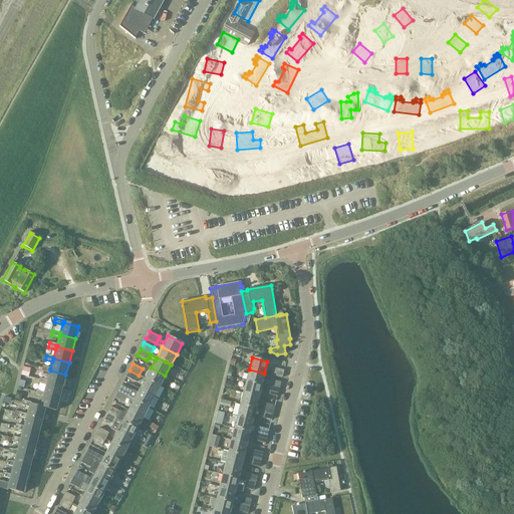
[(47,381),(47,382),(62,387),(65,374),(50,370),(50,368),(43,366),(41,371),(49,373),(47,381)]
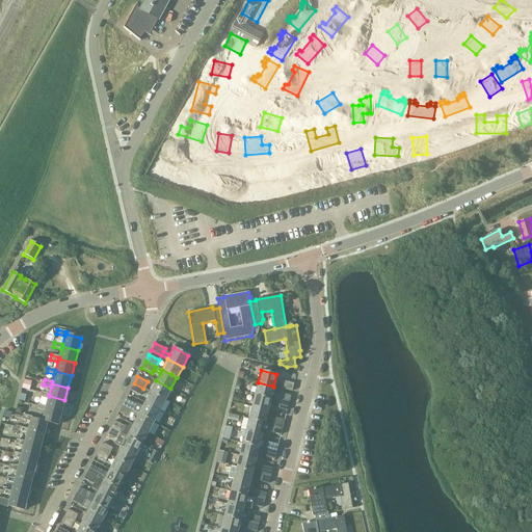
[(24,380),(22,389),(29,391),(31,382),(24,380)]
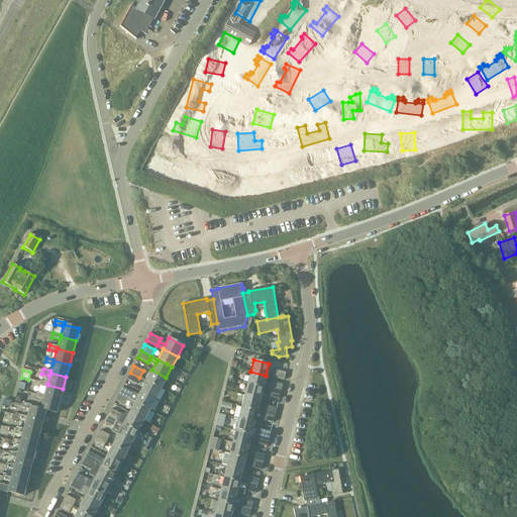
[(151,370),(146,381),(161,389),(166,378),(151,370)]
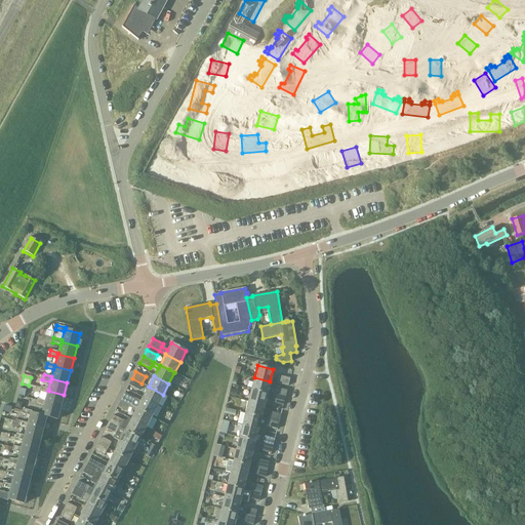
[(279,375),(277,384),(288,386),(290,378),(279,375)]
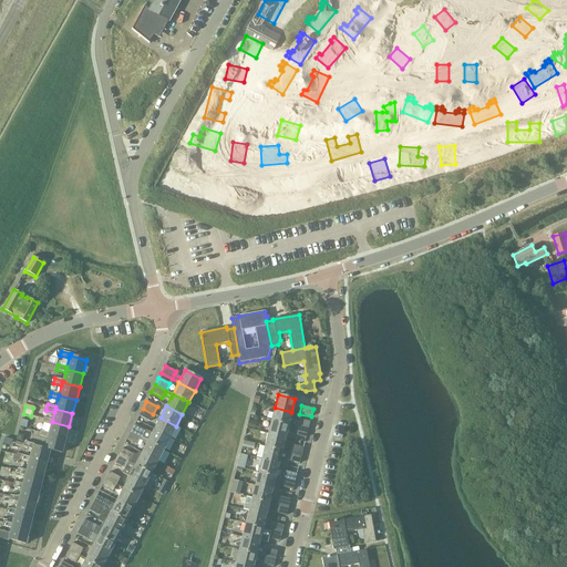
[(297,421),(290,420),(291,412),(275,408),(271,421),(288,425),(308,430),(310,422),(298,419),(297,421)]
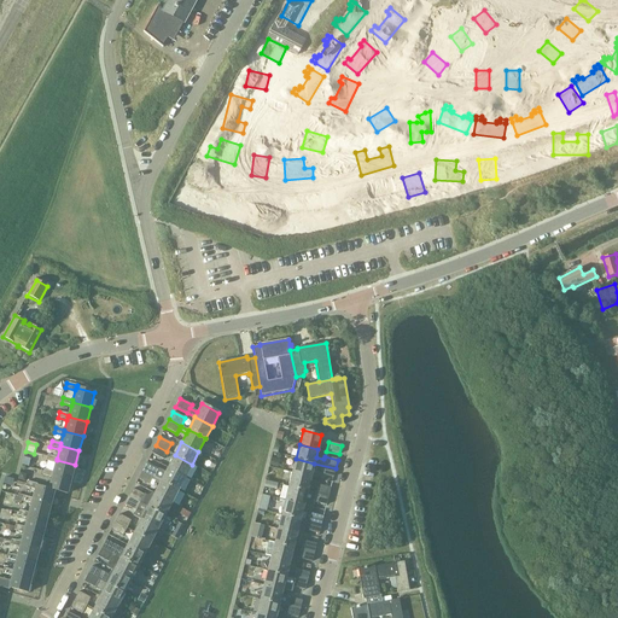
[(163,459),(167,452),(156,445),(151,453),(163,459)]
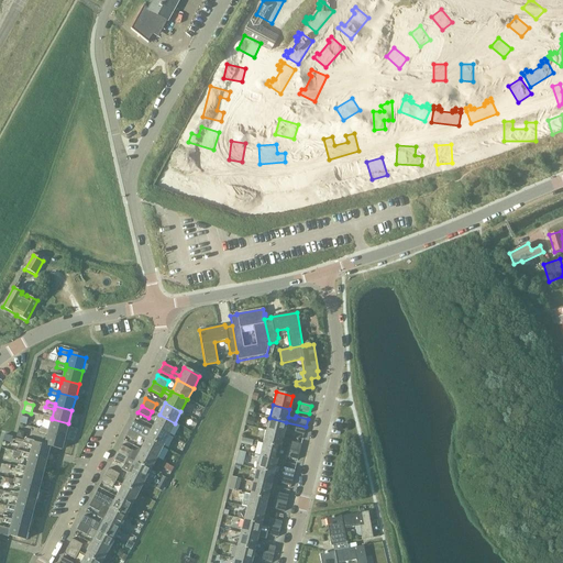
[(168,434),(175,423),(159,415),(153,427),(168,434)]
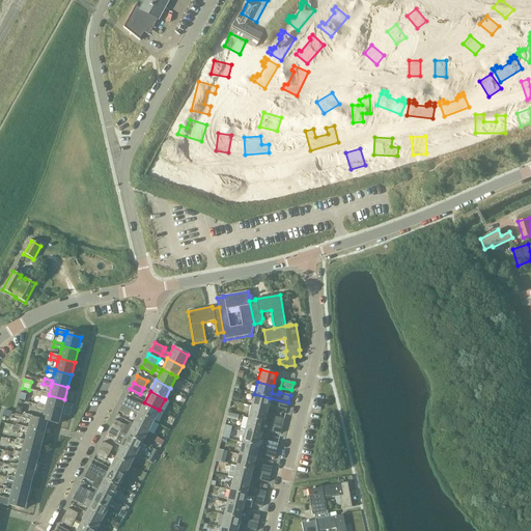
[(46,406),(46,408),(61,412),(64,399),(49,395),(49,394),(40,392),(39,396),(48,398),(46,406)]
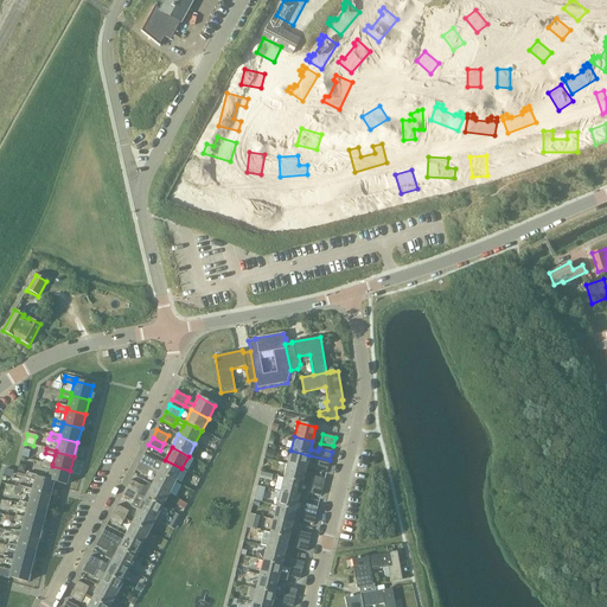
[(291,451),(287,464),(306,468),(307,464),(308,455),(291,451)]
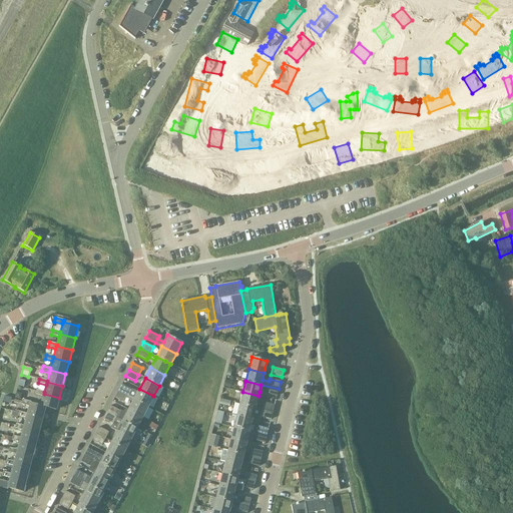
[(118,391),(127,396),(148,407),(153,396),(139,389),(137,393),(121,384),(118,391)]
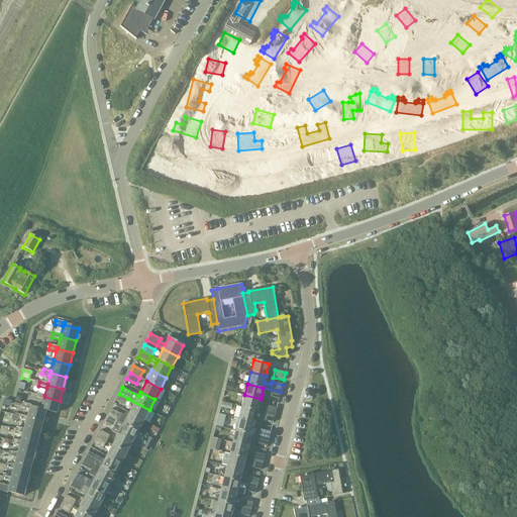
[(281,392),(263,388),(262,395),(268,397),(279,399),(281,392)]
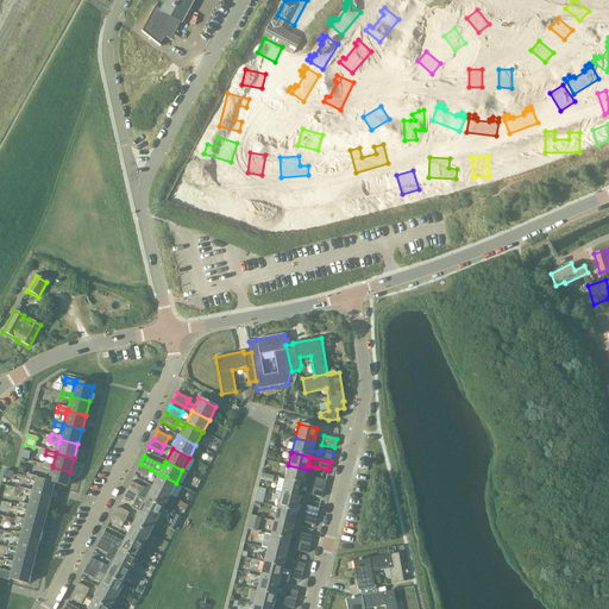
[(51,471),(48,482),(52,483),(67,487),(70,472),(52,468),(52,465),(43,463),(42,469),(51,471)]
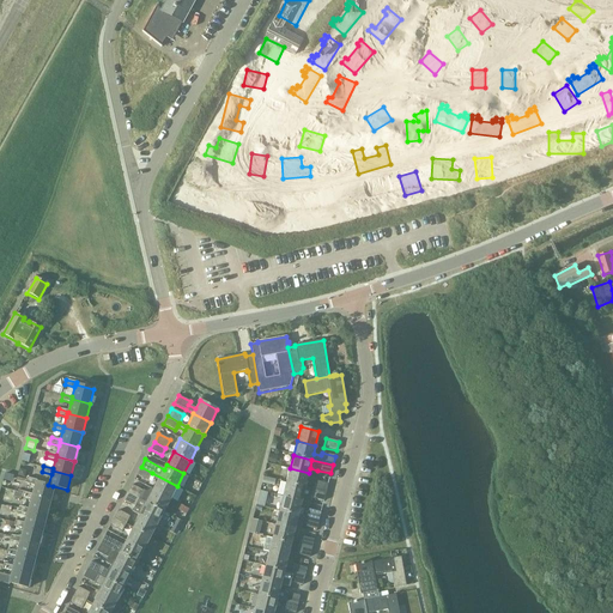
[(158,481),(153,490),(170,499),(177,486),(152,473),(141,467),(137,475),(149,481),(151,478),(158,481)]
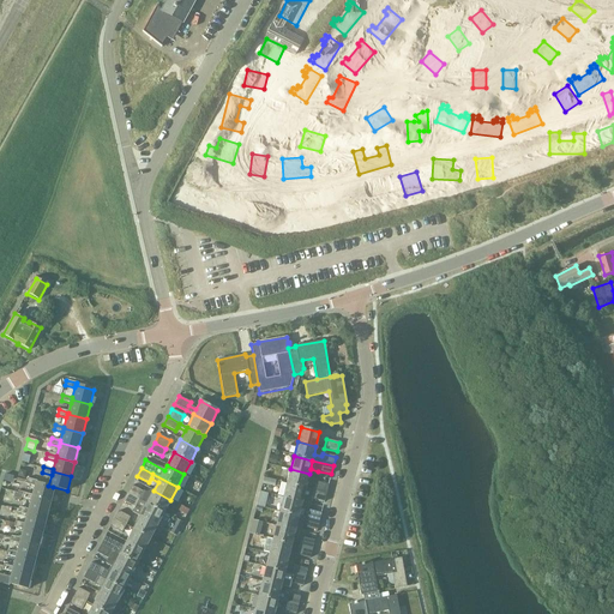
[(307,482),(309,474),(290,469),(287,483),(306,488),(313,491),(326,493),(329,485),(315,481),(314,485),(307,482)]
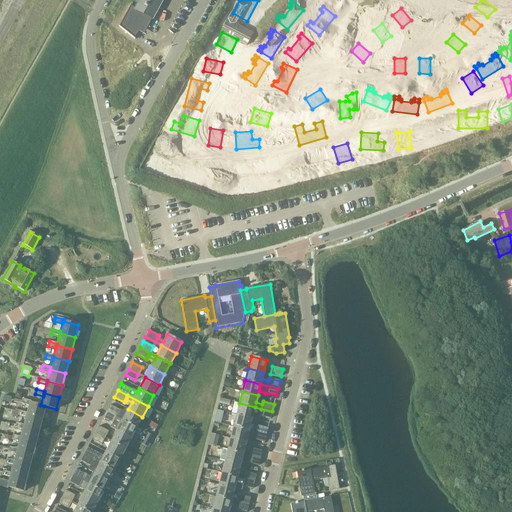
[(27,413),(26,414),(41,418),(44,406),(40,405),(30,402),(31,401),(22,399),(21,404),(29,406),(27,413)]
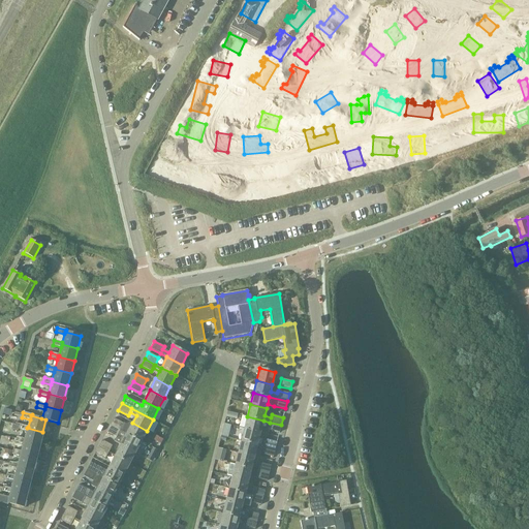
[(263,421),(247,416),(244,429),(260,433),(262,425),(269,426),(268,430),(279,433),(281,425),(270,423),(263,421)]
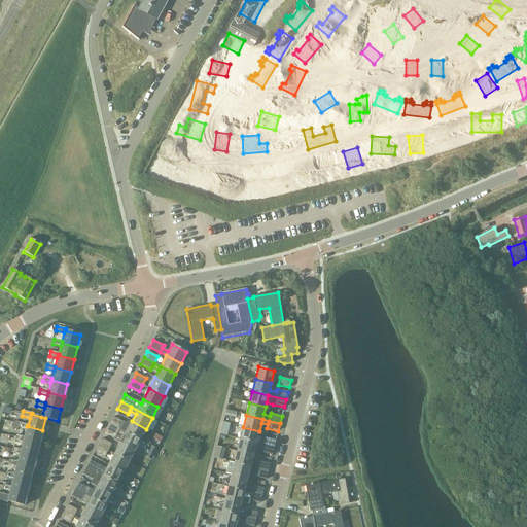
[(113,417),(109,423),(141,440),(146,429),(132,421),(130,425),(113,417)]
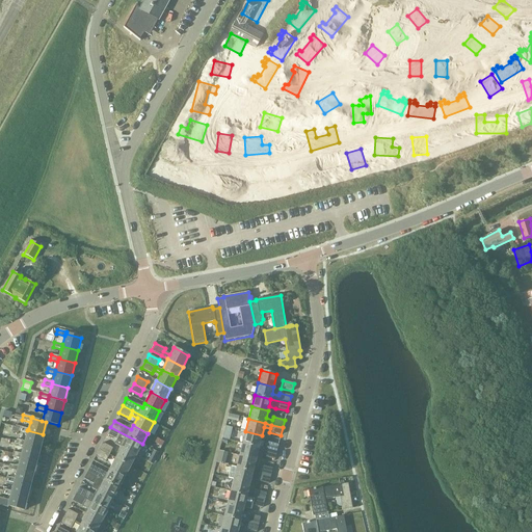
[(40,447),(43,434),(27,430),(28,429),(20,427),(19,432),(27,434),(25,442),(24,443),(40,447)]
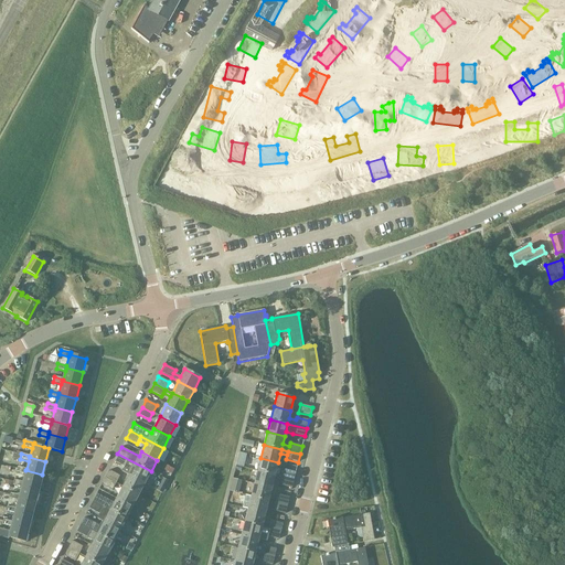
[(114,461),(125,467),(123,471),(129,475),(145,483),(151,471),(117,454),(114,461)]
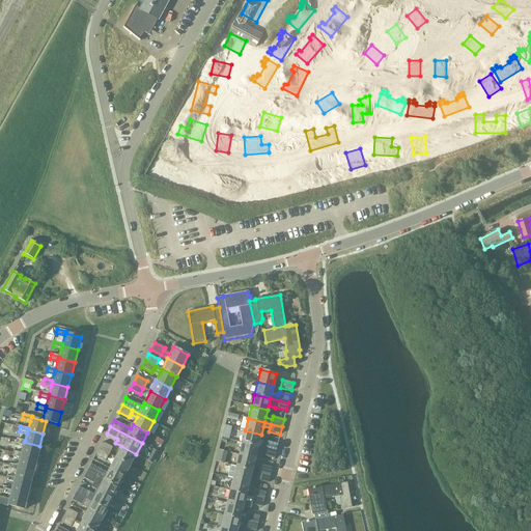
[(245,430),(242,442),(258,446),(261,435),(245,430)]
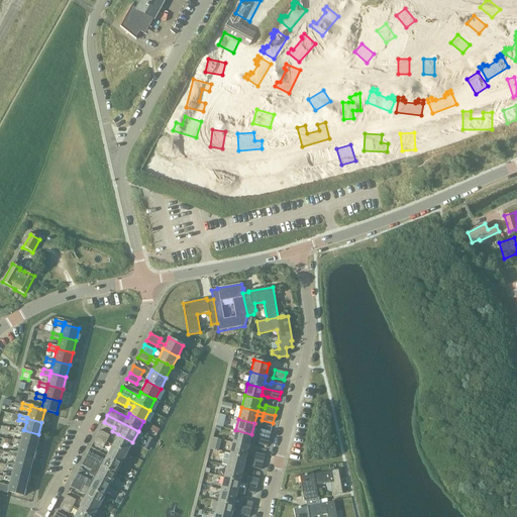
[(149,425),(147,428),(157,433),(159,430),(149,425)]
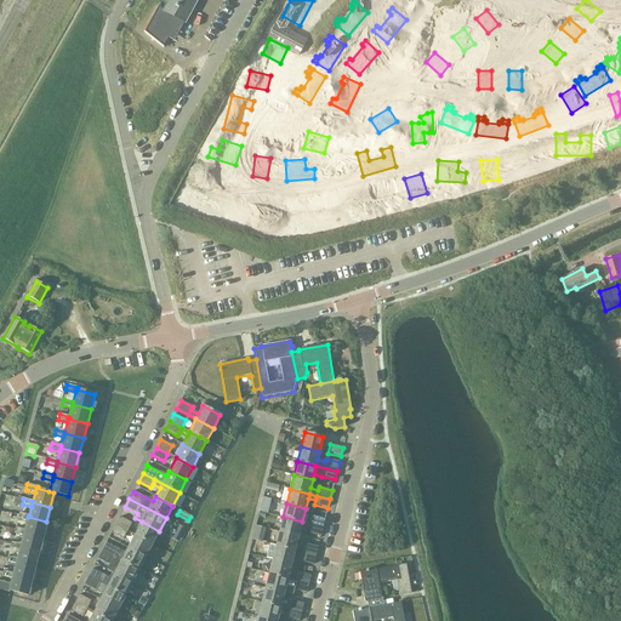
[(43,536),(46,522),(28,517),(29,516),(20,513),(18,514),(11,513),(10,513),(9,516),(27,520),(24,530),(24,533),(43,536)]
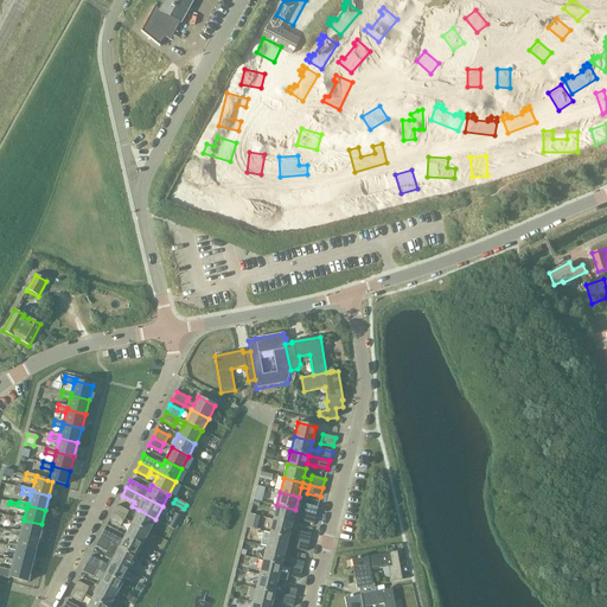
[(305,504),(302,512),(315,516),(318,506),(305,504)]
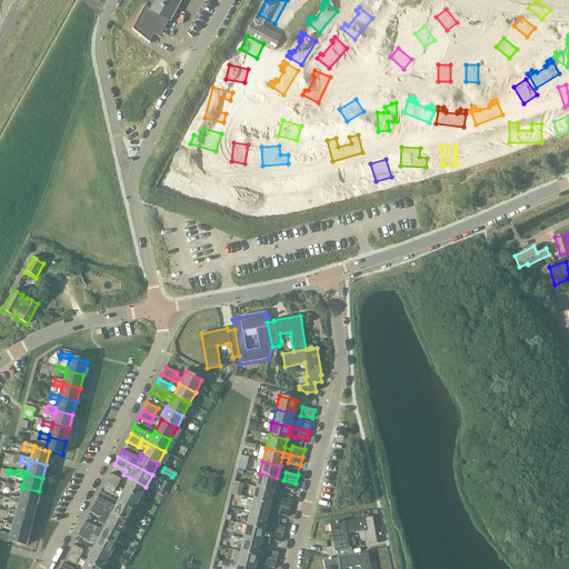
[(110,473),(106,481),(117,487),(120,479),(110,473)]
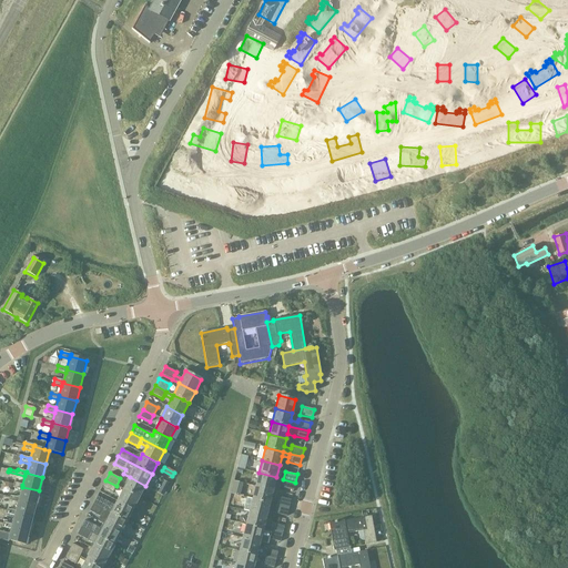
[(259,473),(255,486),(273,490),(276,477),(259,473)]
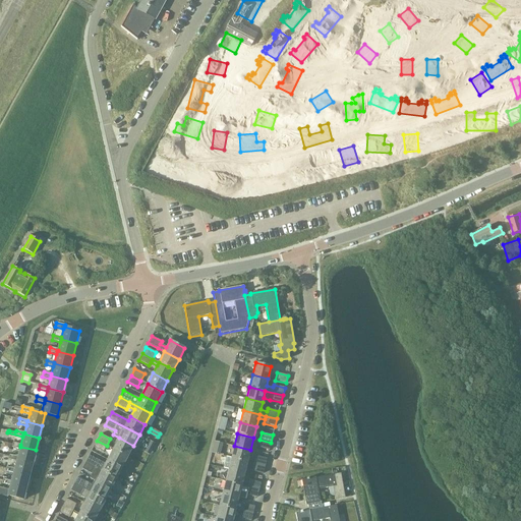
[(119,438),(113,449),(128,457),(133,446),(119,438)]
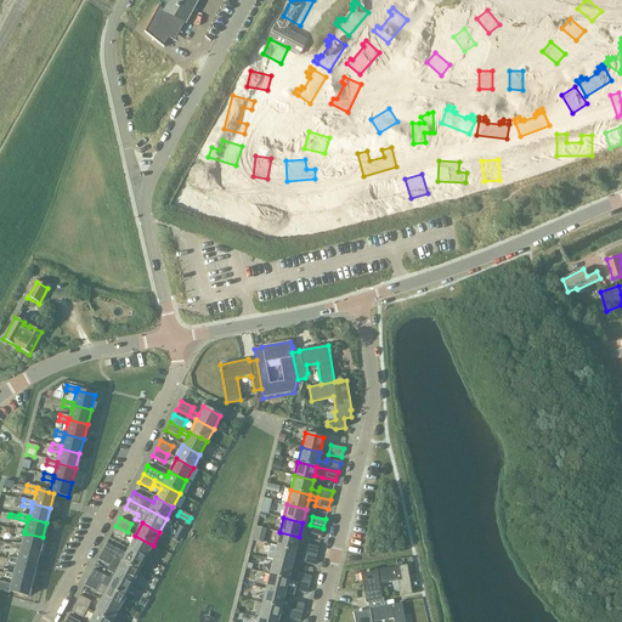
[(310,525),(307,533),(321,537),(323,529),(310,525)]
